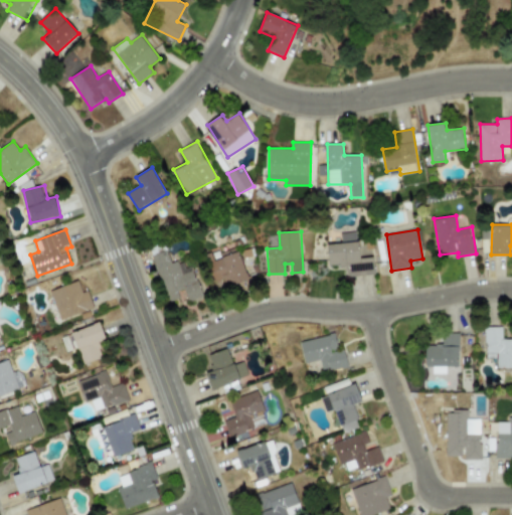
[(348,277),(375,275),(374,258),(360,259),(358,231),(341,232),(342,242),(328,244),(330,267),(347,265),(348,277)]
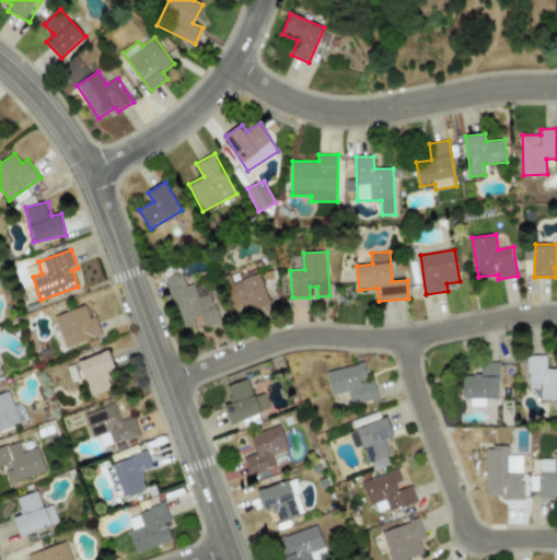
[(165,278),(184,328),(200,323),(204,328),(222,322),(208,281),(190,288),(184,271),(165,278)]
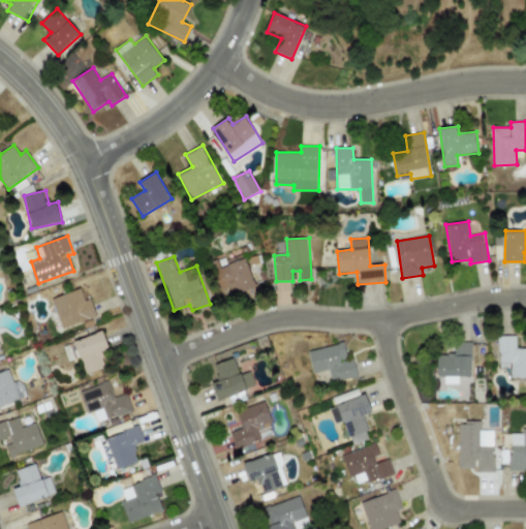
[(218,259),(210,262),(221,291),(236,286),(239,293),(257,287),(246,257),(221,268),(218,259)]
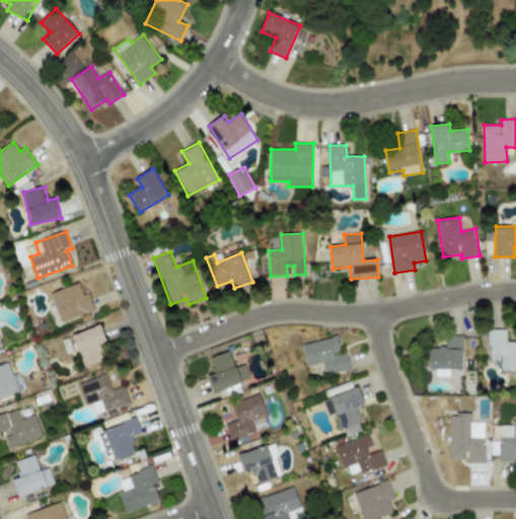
[(52,292),(61,322),(95,311),(89,292),(83,294),(80,283),(52,292)]
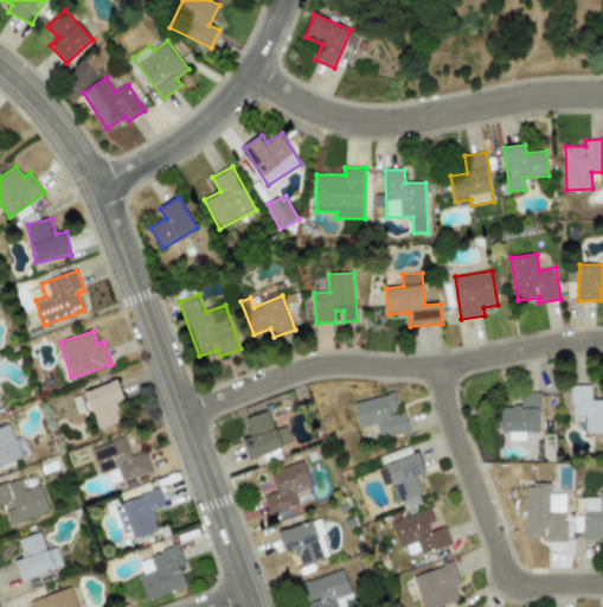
[(100,429),(122,422),(116,403),(126,401),(119,382),(74,395),(79,414),(94,409),(100,429)]
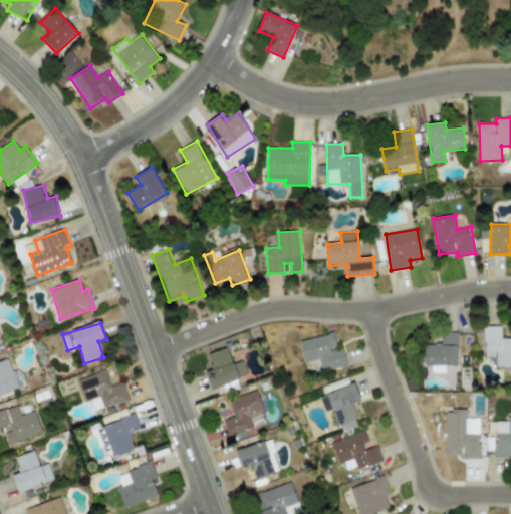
[(510,338),(502,338),(502,326),(485,326),(485,352),(497,352),(497,366),(510,366),(510,338)]
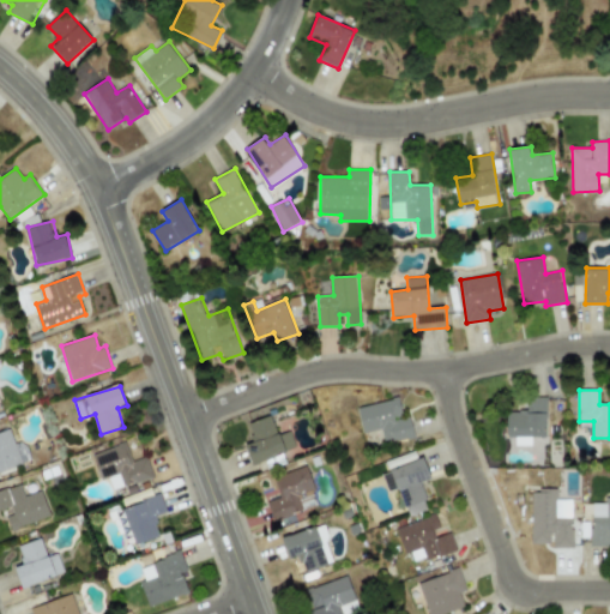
[(508,437),(517,437),(517,445),(532,445),(532,437),(548,438),(548,397),(529,397),(529,411),(508,411),(508,437)]
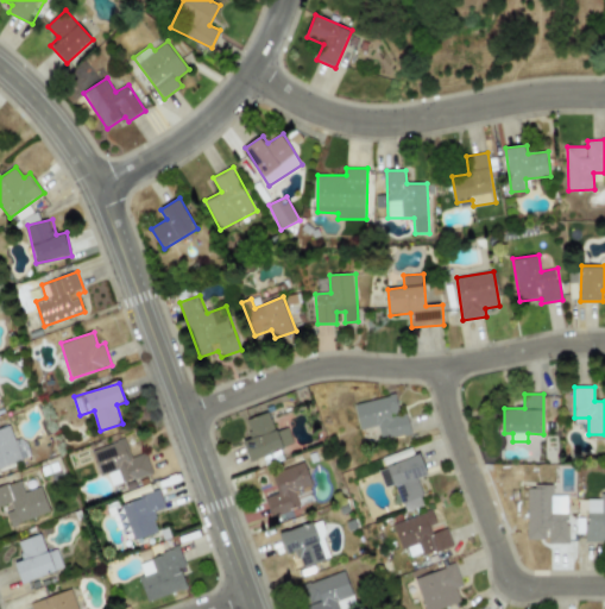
[(355,405),(361,429),(379,426),(382,439),(413,432),(408,413),(401,414),(397,395),(355,405)]
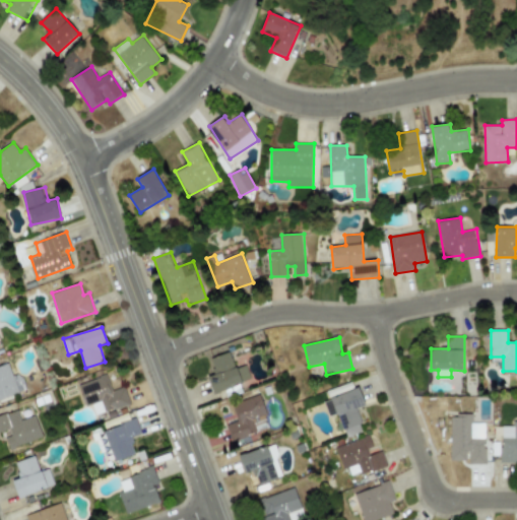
[(0,400),(20,393),(9,364),(0,366),(0,400)]
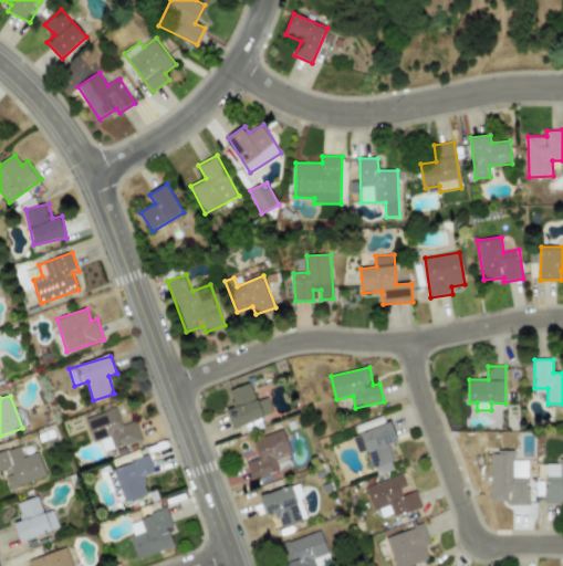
[(86,418),(94,442),(102,440),(105,452),(143,440),(137,421),(123,425),(118,408),(86,418)]
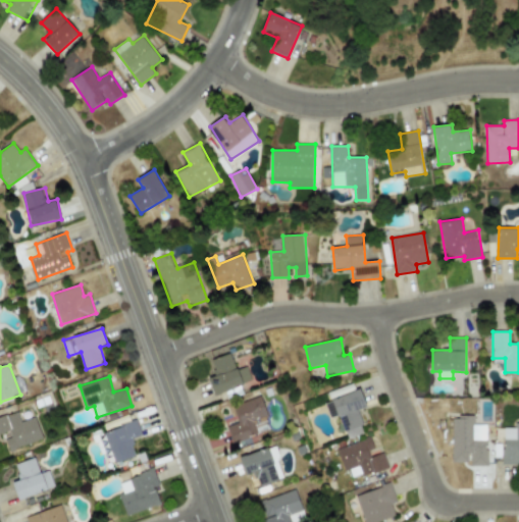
[(332,400),(348,438),(366,432),(358,410),(367,407),(361,388),(332,400)]
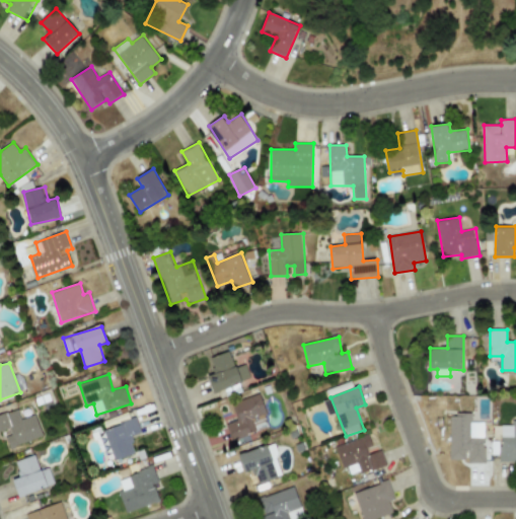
[(226,425),(232,441),(259,432),(253,417),(267,413),(261,393),(234,402),(240,419),(226,425)]
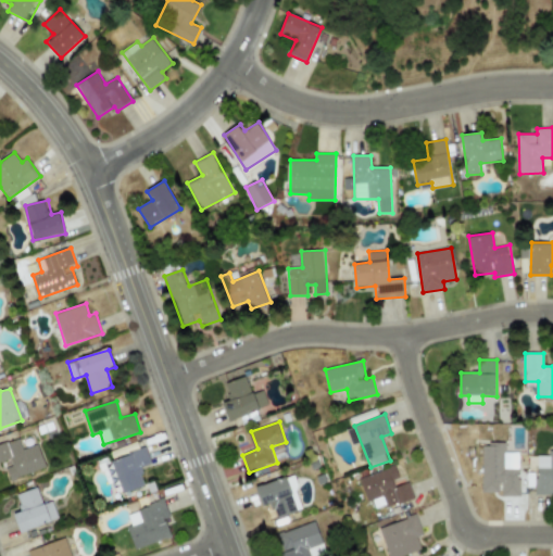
[(40,443),(23,449),(20,438),(0,444),(0,465),(5,464),(11,479),(48,467),(40,443)]
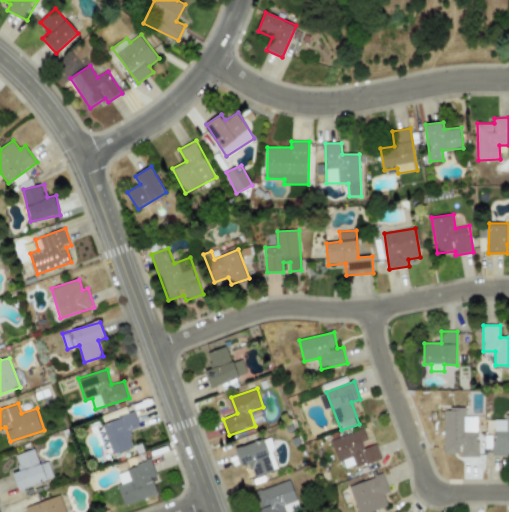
[(478,457),(479,431),(466,431),(466,408),(445,408),(444,453),(463,453),(463,456),(478,457)]
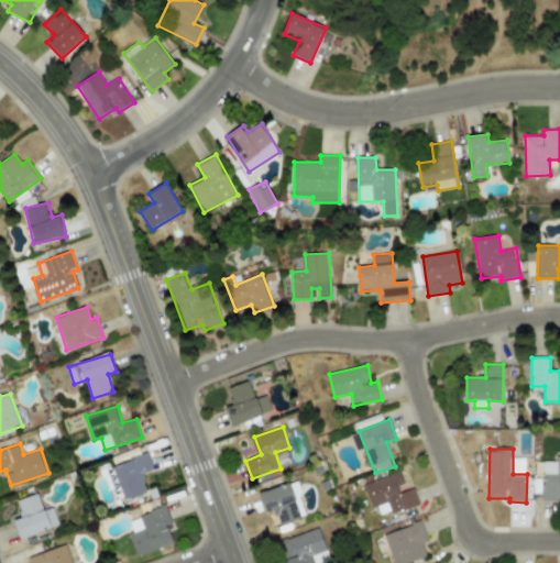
[(154,470),(149,453),(113,465),(125,500),(149,492),(142,473),(154,470)]
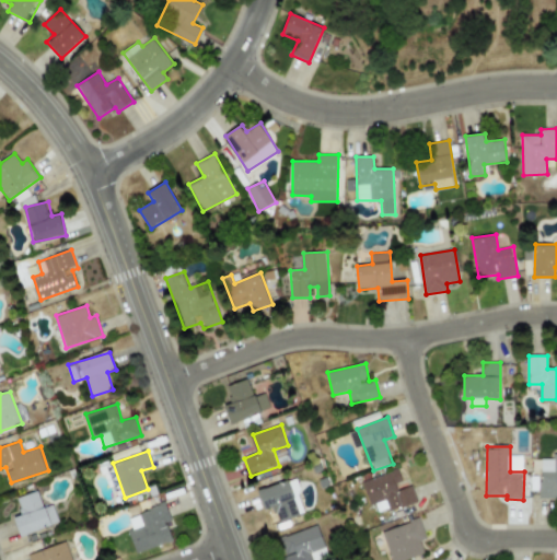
[(413,486),(403,489),(397,470),(364,480),(375,515),(417,502),(413,486)]
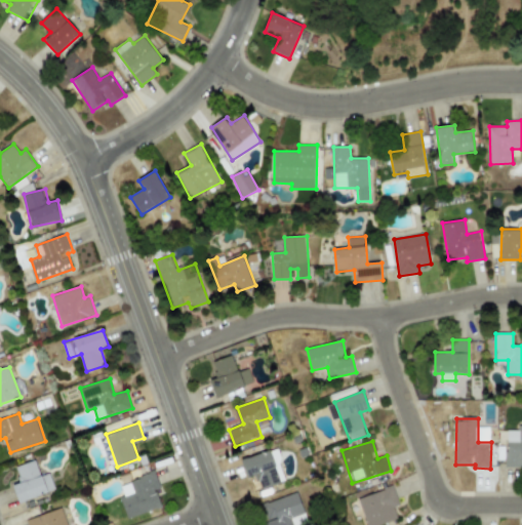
[(242,459),(247,478),(256,475),(261,489),(286,481),(276,449),(242,459)]
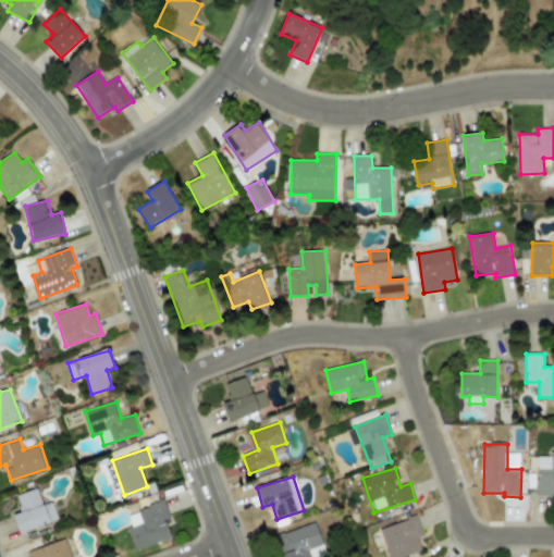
[(17,495),(22,512),(14,515),(20,532),(60,520),(53,502),(44,505),(38,489),(17,495)]
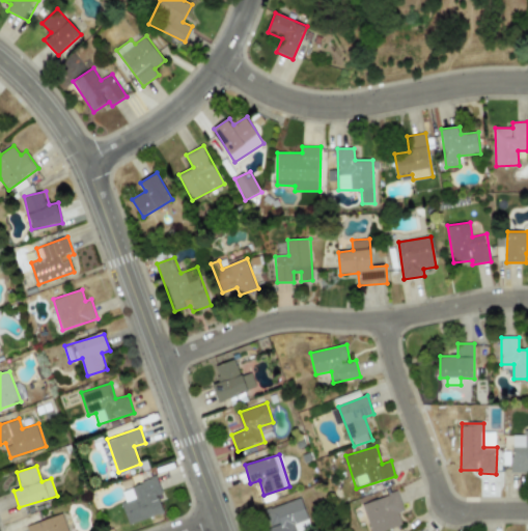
[(163,494),(157,476),(132,485),(136,498),(122,503),(130,525),(164,512),(158,496),(163,494)]
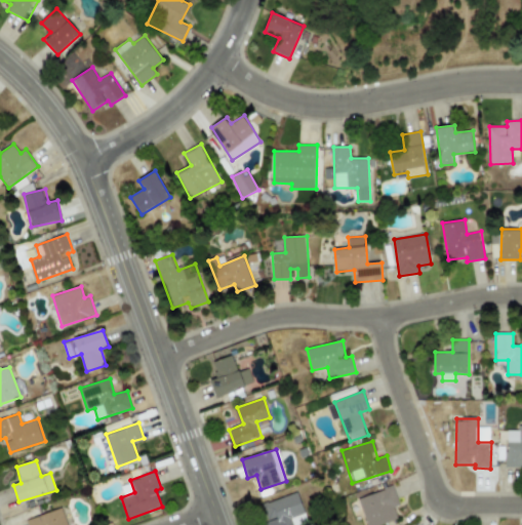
[(367,524),(380,524),(399,519),(394,507),(400,505),(394,486),(359,498),(367,524)]
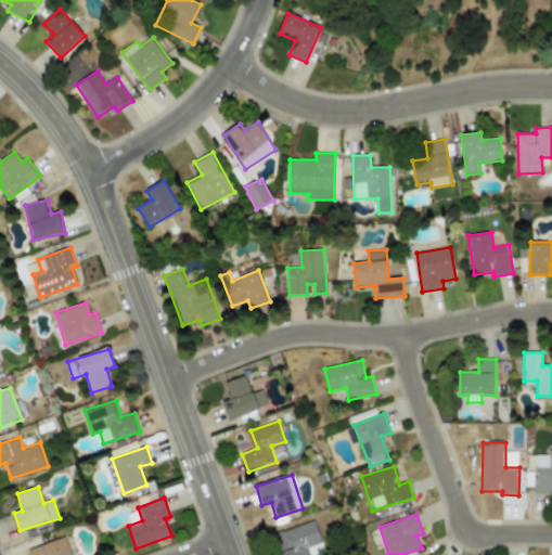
[(284,552),(280,553),(280,554),(328,554),(317,520),(278,532),(284,552)]
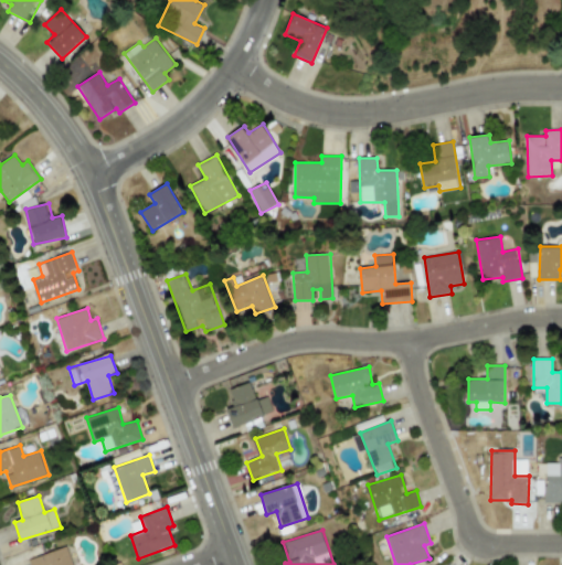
[(73,564),(67,546),(29,560),(30,564),(73,564)]
